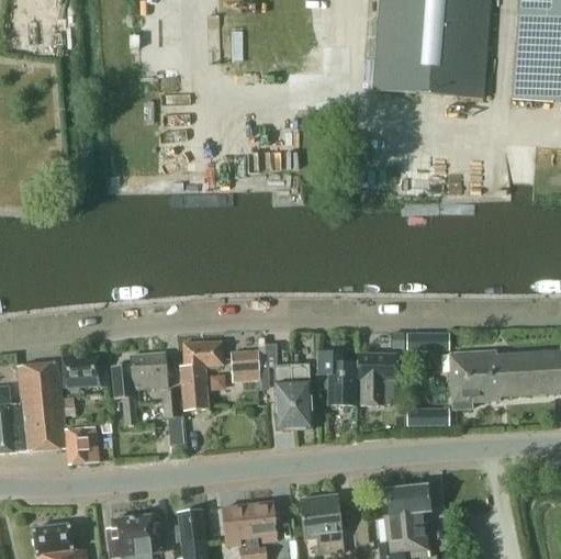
[(379,0),(373,89),(484,97),(491,0),(379,0)]
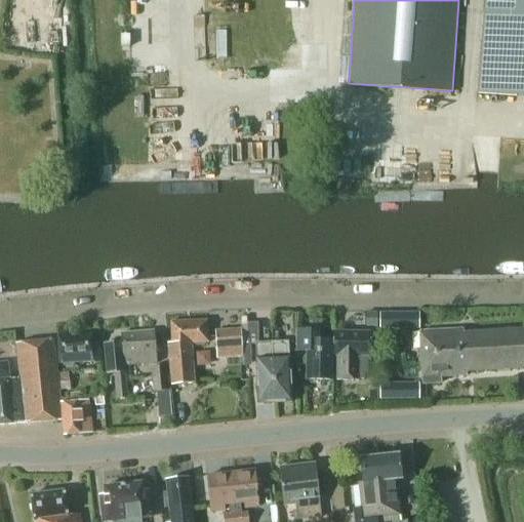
[(486,0),(485,13),(480,91),(523,93),(523,0),(486,0)]
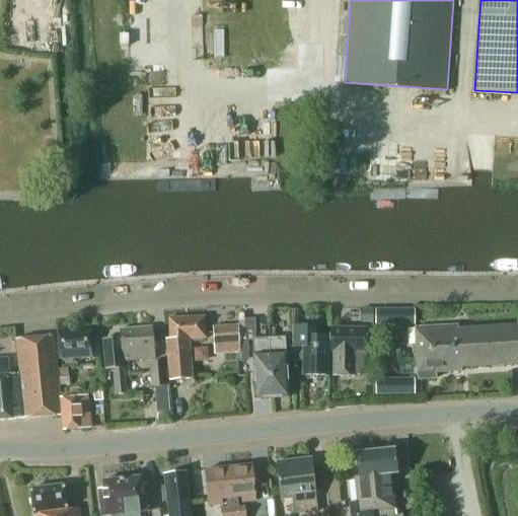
[(374,316),(375,306),(362,306),(362,316),(374,316)]
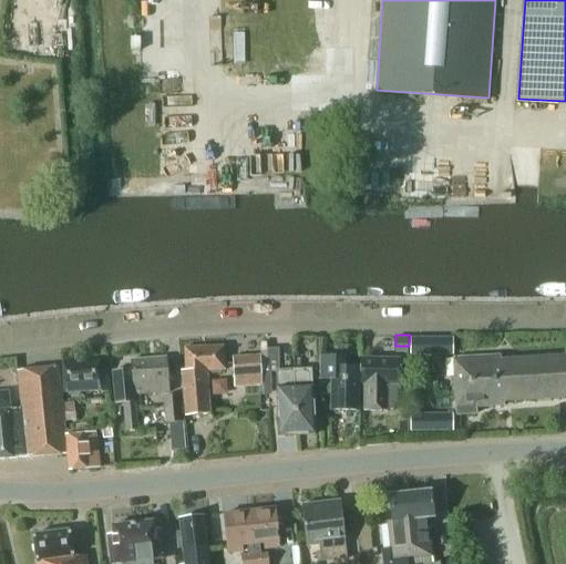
[(454,352),(454,335),(412,335),(412,352),(454,352)]
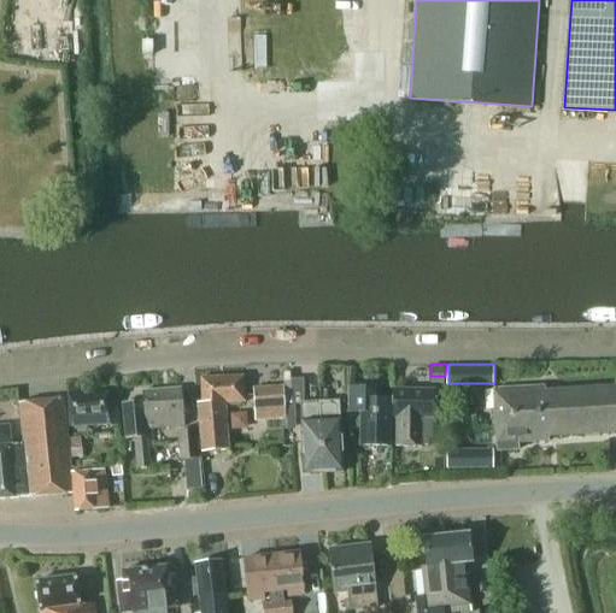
[(245,399),(244,373),(201,375),(203,399),(197,400),(201,449),(229,447),(226,400),(245,399)]
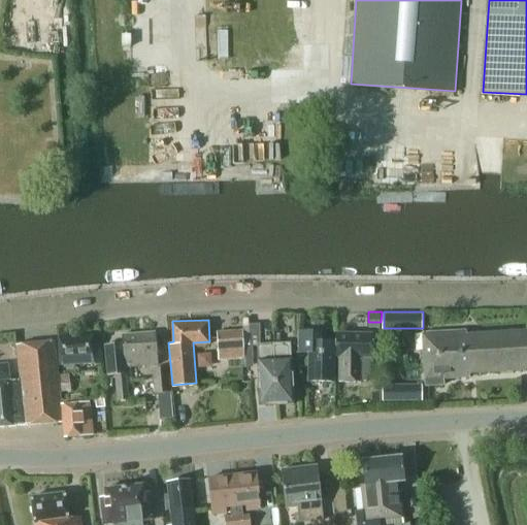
[(526,327),(499,329),(467,332),(467,328),(423,330),(425,384),(443,383),(443,376),(470,374),(470,370),(500,369),(526,366),(526,327)]
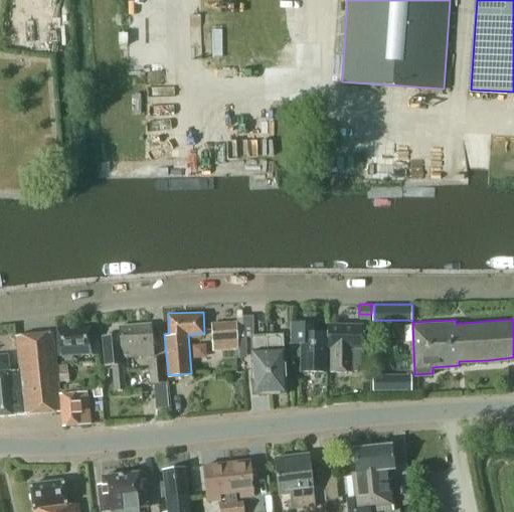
[(314,321),(291,321),(291,342),(301,343),(300,370),(327,370),(327,346),(328,331),(314,331),(314,321)]
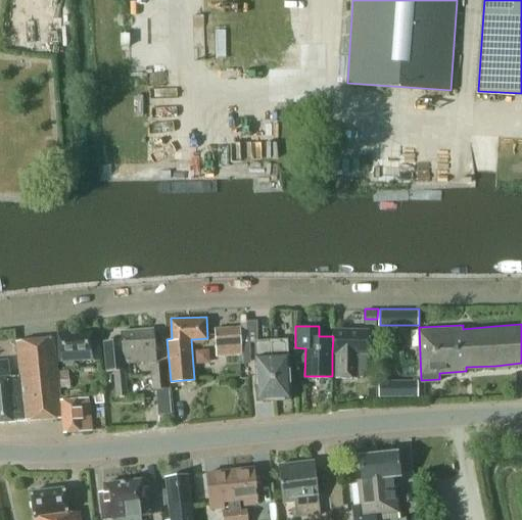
[(156,359),(154,327),(122,329),(122,338),(104,339),(107,370),(114,369),(116,395),(127,394),(125,361),(156,359)]
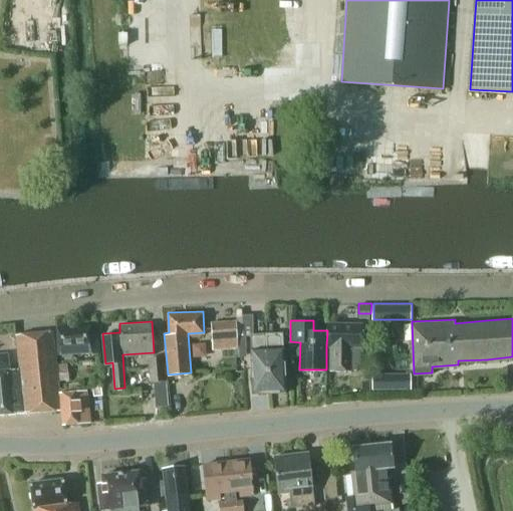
[(238,343),(237,335),(236,321),(211,322),(212,344),(238,343)]
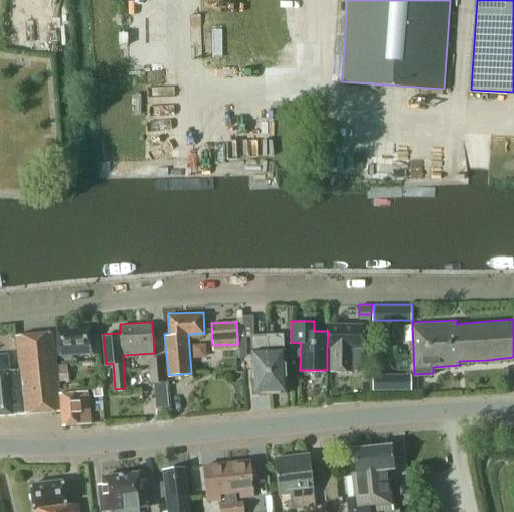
[(364,324),(328,323),(327,346),(331,346),(331,370),(352,370),(352,369),(358,369),(358,363),(361,363),(361,347),(363,347),(364,324)]
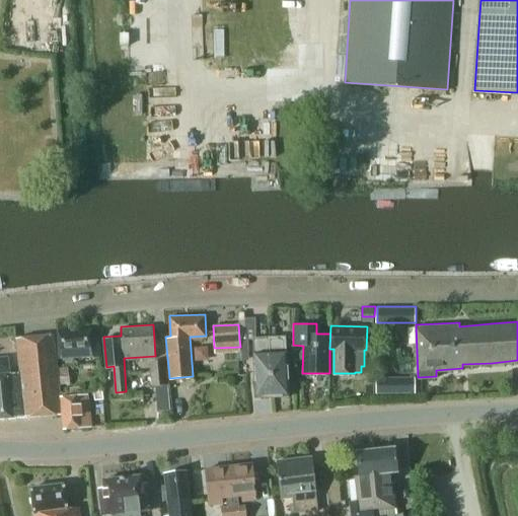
[(92,336),(92,327),(57,329),(58,358),(100,355),(99,335),(92,336)]
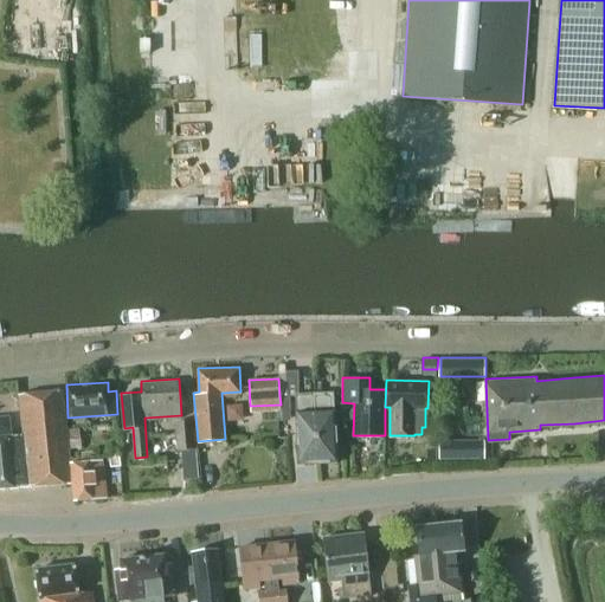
[(72,481),(62,388),(19,393),(24,433),(0,435),(0,486),(32,485),(32,484),(72,481)]
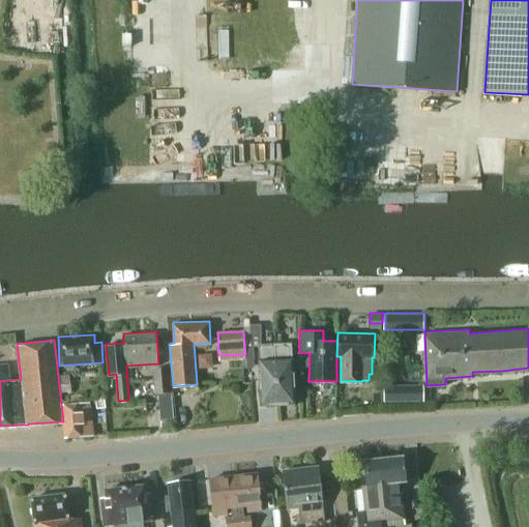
[(274,343),(262,344),(259,344),(262,404),(277,403),(274,343)]
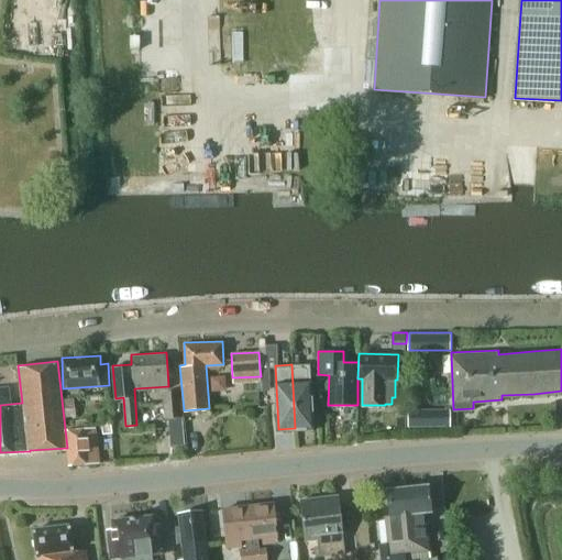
[(309,364),(291,364),(295,428),(312,428),(310,381),(309,364)]
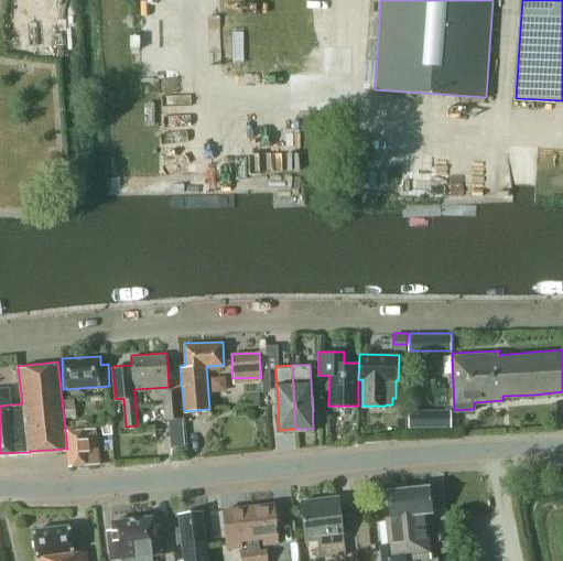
[(182,417),(180,390),(164,391),(166,418),(182,417)]
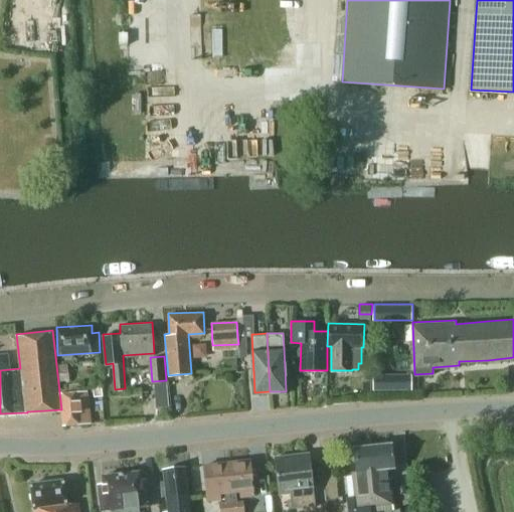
[(90,421),(87,390),(59,392),(62,424),(90,421)]
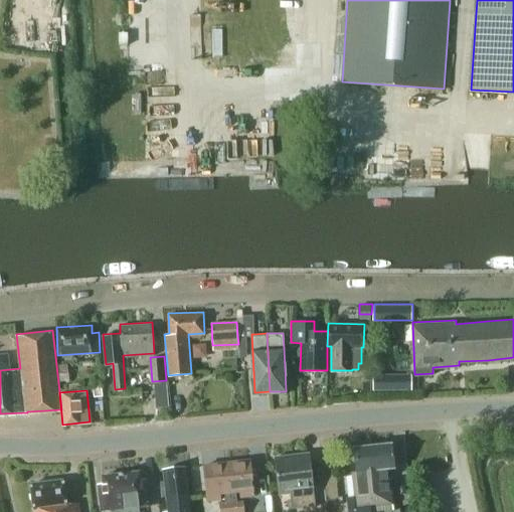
[(167,393),(156,394),(157,405),(168,404),(167,393)]
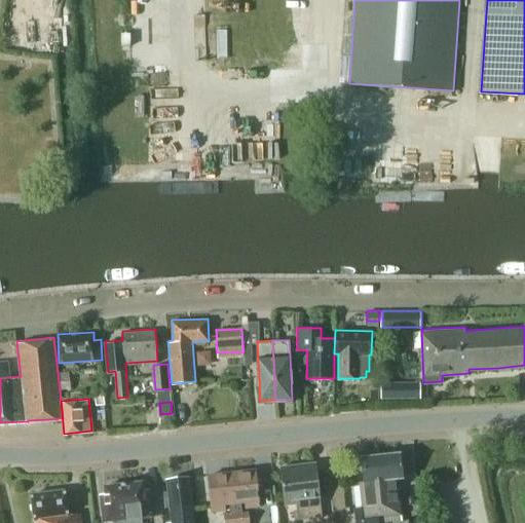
[(358,522),(400,522),(401,520),(402,520),(402,513),(398,478),(403,477),(400,452),(362,456),(364,481),(360,481),(363,509),(357,509),(358,522)]
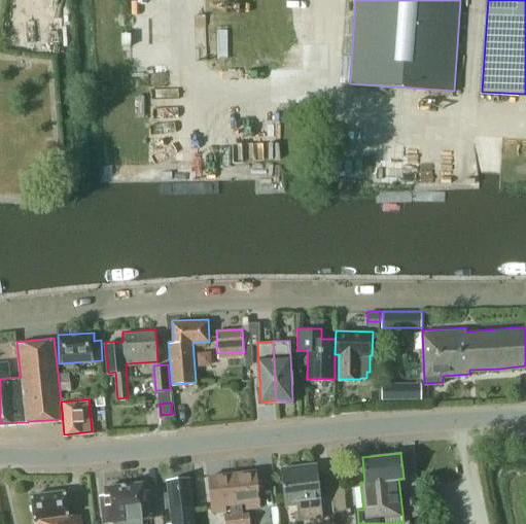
[(322,517),(316,463),(282,467),(285,504),(297,503),(299,520),(322,517)]
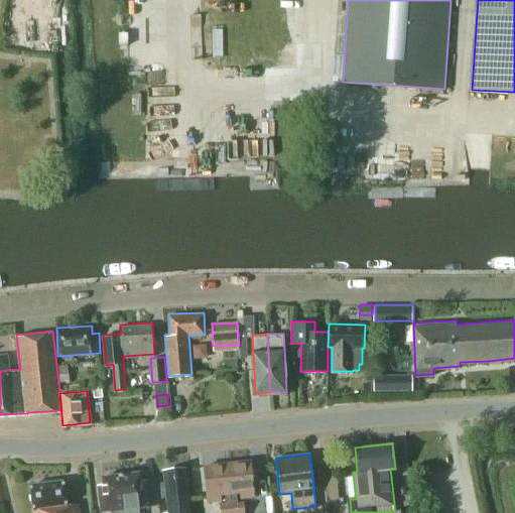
[(228,462),(233,512),(242,512),(245,512),(244,501),(237,502),(236,492),(241,492),(241,497),(255,496),(251,460),(228,462)]
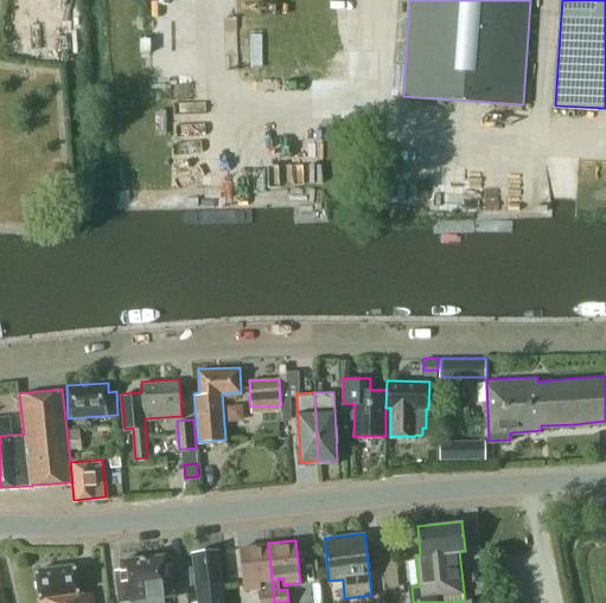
[(274,602),(268,543),(241,546),(244,589),(260,587),(260,581),(266,579),(267,591),(260,591),(260,602),(274,602)]
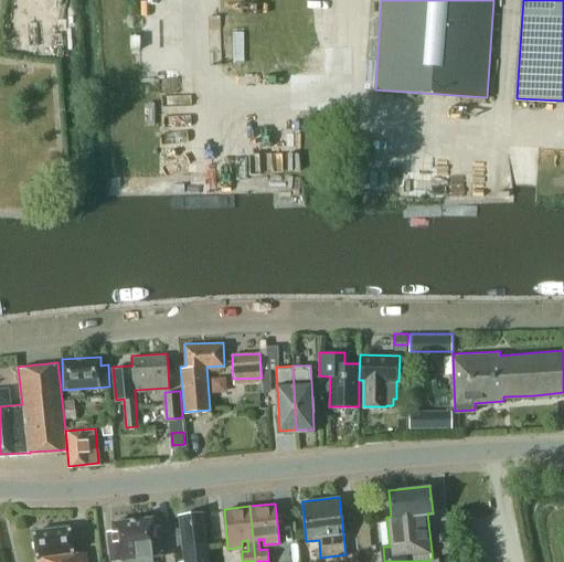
[(209,561),(203,511),(179,513),(184,560),(179,561),(209,561)]
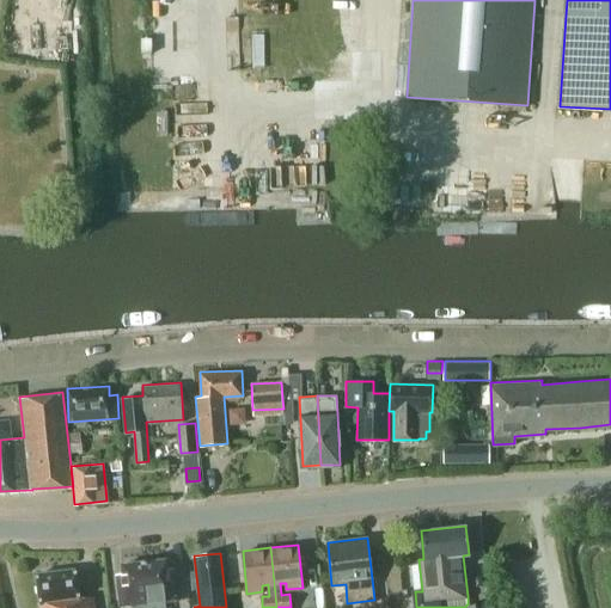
[(166,558),(144,560),(148,607),(165,607),(165,601),(178,600),(175,567),(167,567),(166,558)]
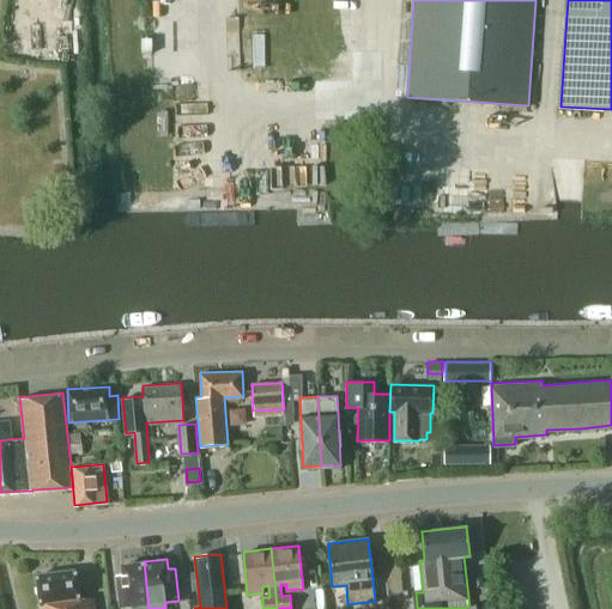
[(149,608),(144,561),(121,564),(122,573),(116,574),(120,607),(133,606),(133,608),(149,608)]
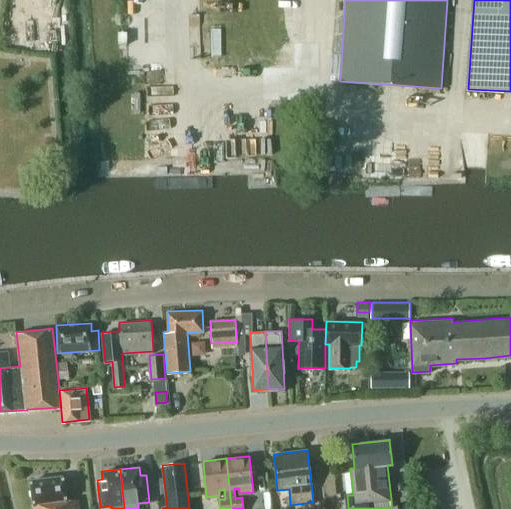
[(79,508),(78,499),(66,500),(62,476),(31,480),(33,504),(32,504),(32,508),(79,508)]
